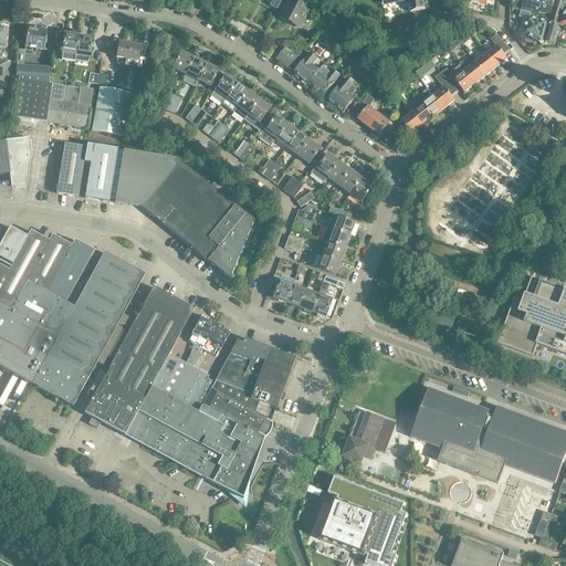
[(307,13),(303,11),(307,3),(301,0),(289,0),(280,18),(300,28),(307,13)]
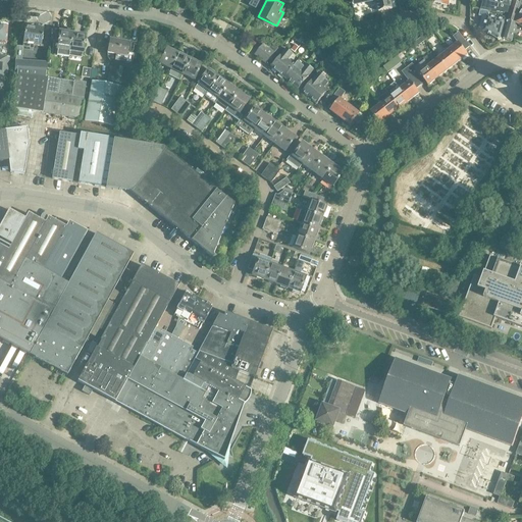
[(351,0),(375,0),(379,12),(392,10),(389,0),(351,0)]
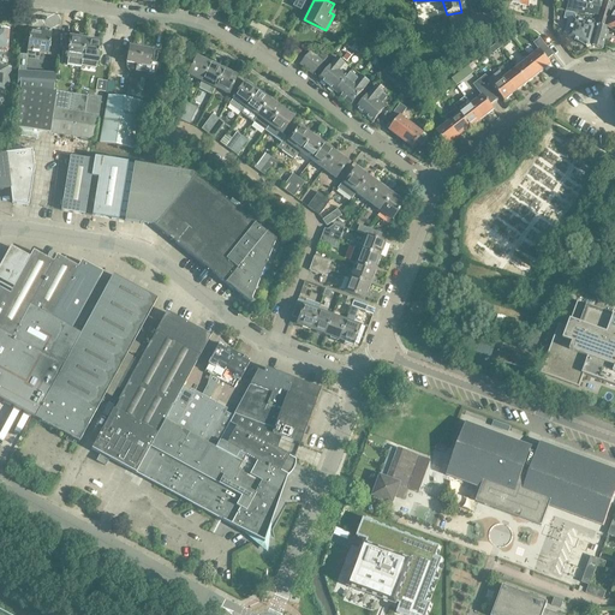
[(578,0),(578,1),(571,0),(569,0),(567,12),(569,12),(575,15),(581,16),(583,11),(586,12),(589,0),(578,0)]
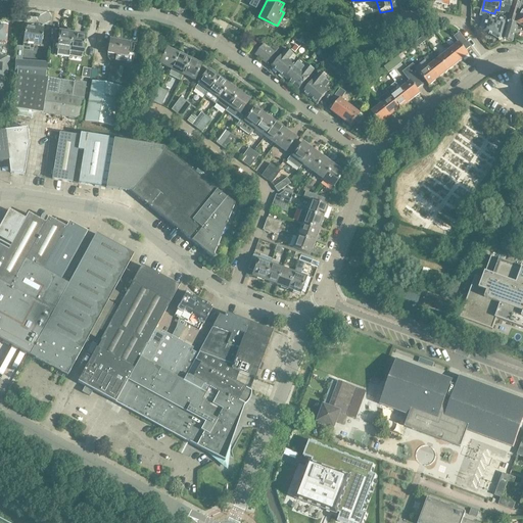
[(512,0),(501,0),(498,10),(497,12),(505,13),(505,12),(509,12),(512,0)]
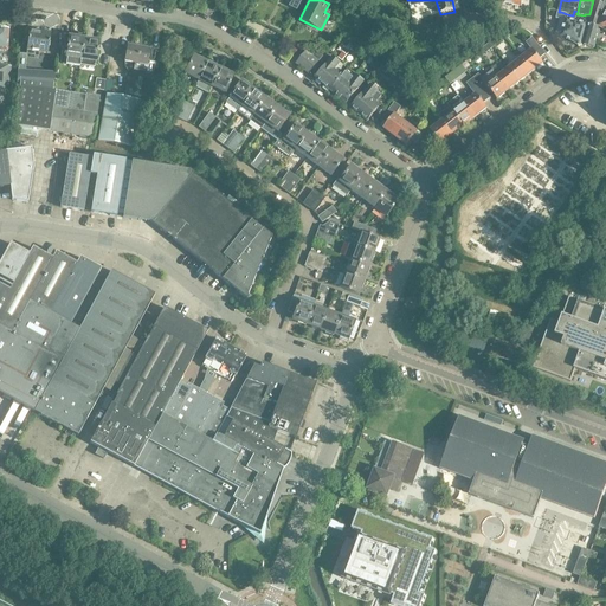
[(597,0),(591,20),(599,23),(605,0),(597,0)]
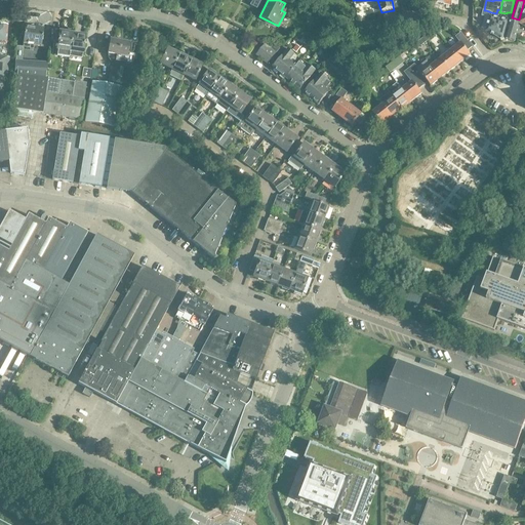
[(494,36),(497,18),(490,16),(491,12),(486,10),(482,28),(486,31),(486,32),(494,36)]
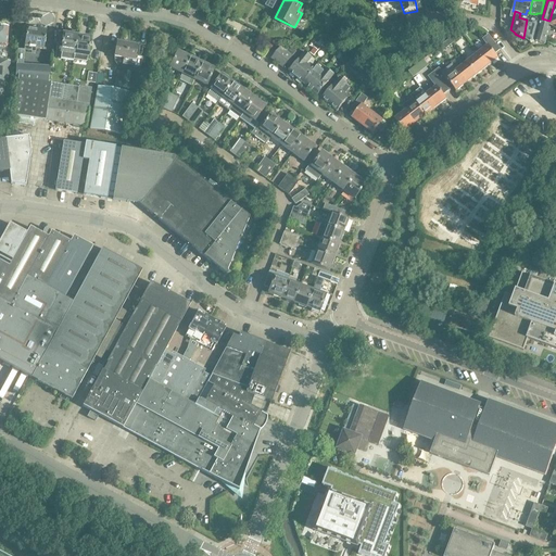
[(528,19),(527,20),(523,38),(530,42),(534,40),(539,22),(531,21),(532,20),(528,19)]
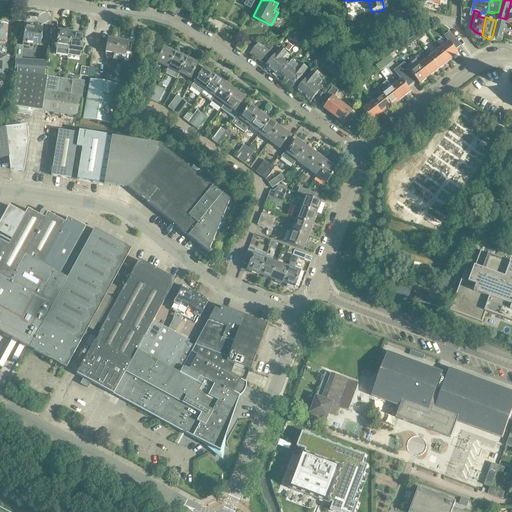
[(505,28),(504,28),(506,23),(498,21),(493,38),(502,40),(505,28)]
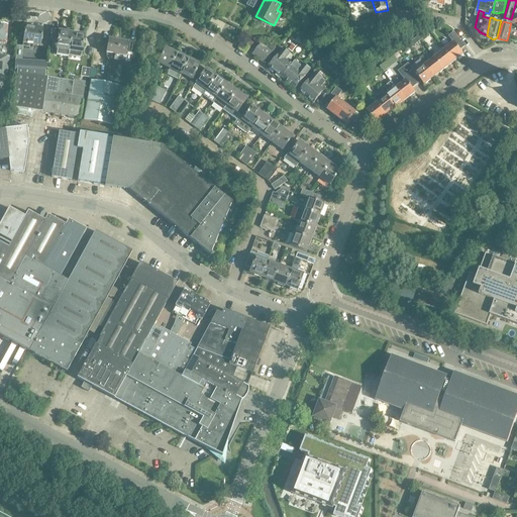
[(0,56),(0,42),(5,43),(7,25),(0,24),(0,97),(6,98),(9,58),(0,56)]
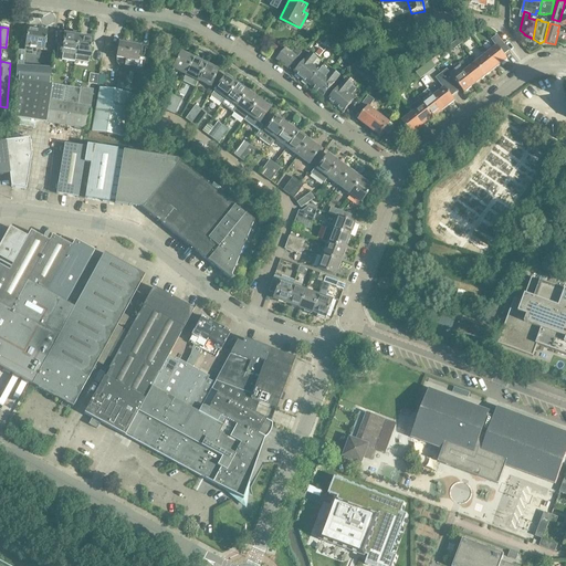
[(23,48),(43,50),(45,31),(27,29),(23,48)]
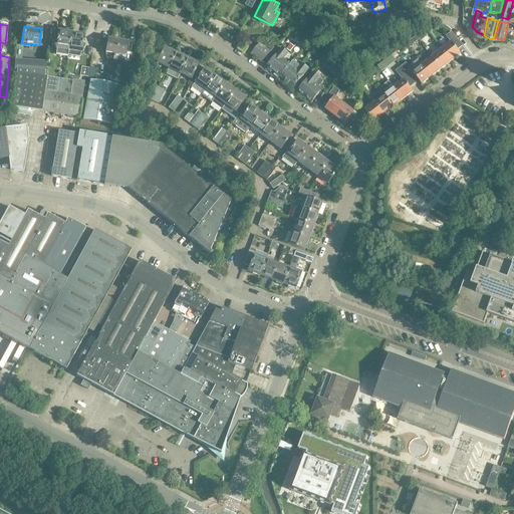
[(58,30),(55,48),(56,48),(56,54),(66,55),(67,50),(70,33),(58,30)]
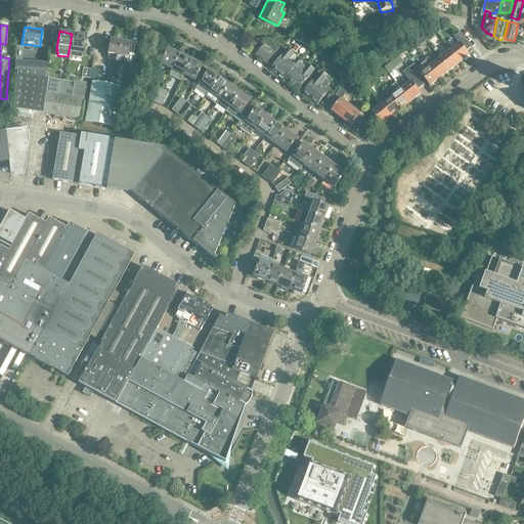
[(427,41),(434,36),(431,32),(423,37),(427,41)]
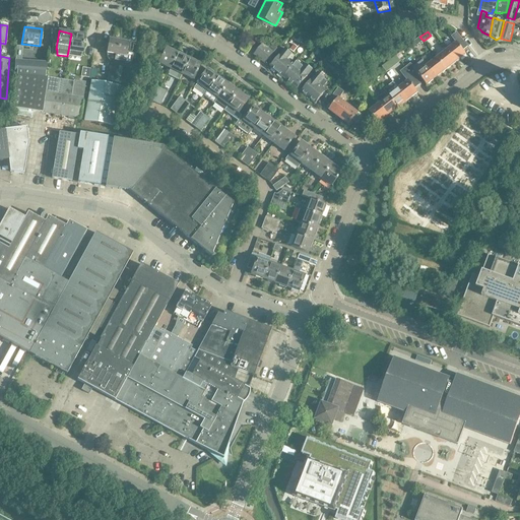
[(447,51),(456,62),(466,55),(462,51),(467,47),(456,33),(451,37),(456,43),(447,51)]
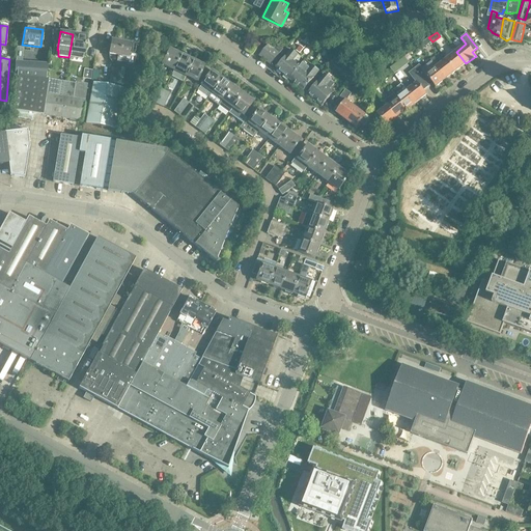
[(70,52),(68,57),(82,59),(83,54),(86,36),(73,34),(70,52)]
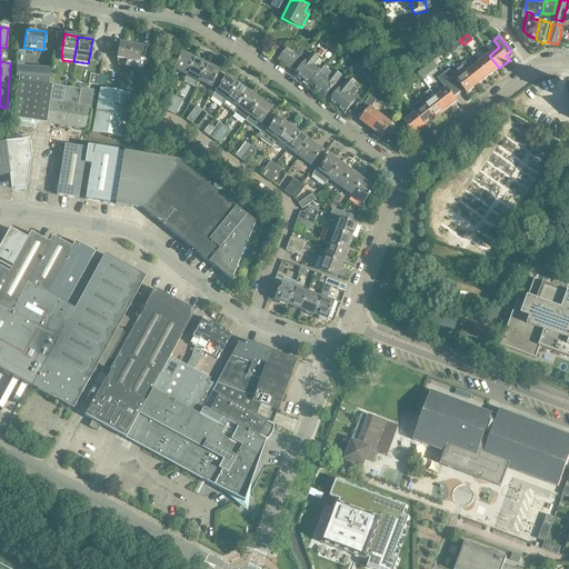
[(463,45),(459,40),(452,46),(456,51),(463,45)]
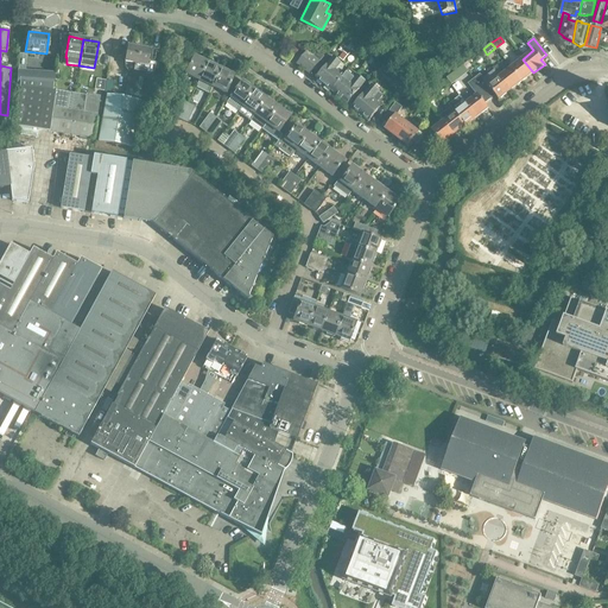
[(106,95),(97,140),(132,146),(140,96),(147,97),(154,63),(147,62),(150,50),(127,46),(124,63),(125,63),(125,65),(126,69),(127,70),(128,71),(124,97),(111,96),(106,95)]
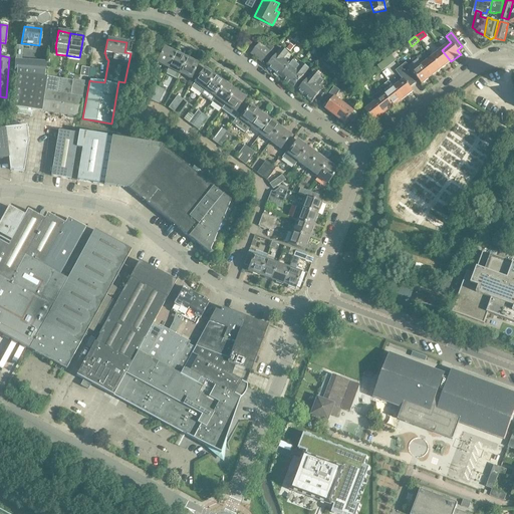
[(260,43),(251,54),(262,63),(274,48),(268,43),(265,47),(260,43)]
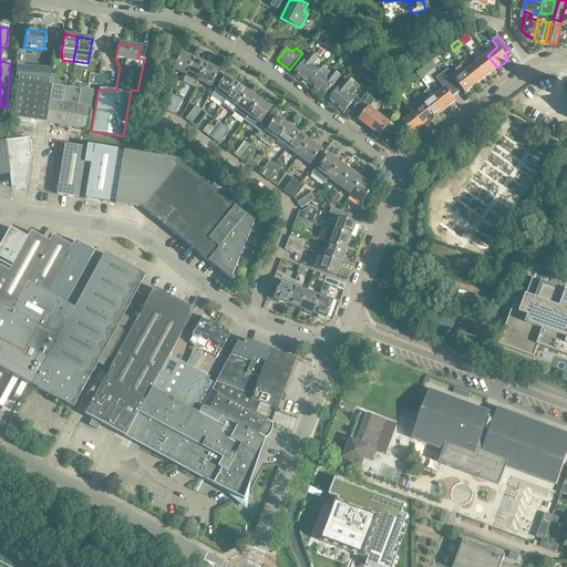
[(24,51),(17,50),(14,82),(18,82),(49,84),(50,68),(22,65),(24,51)]
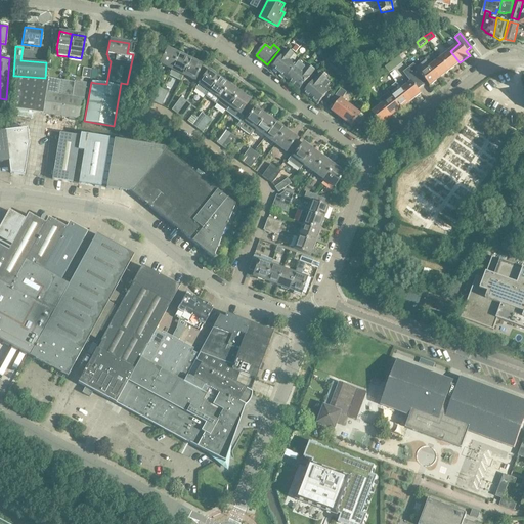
[(172,70),(179,53),(167,48),(160,63),(172,70)]
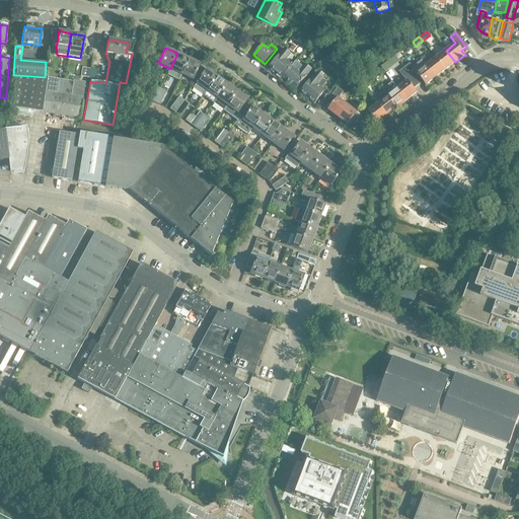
[(270,68),(276,73),(291,54),(284,49),(270,68)]
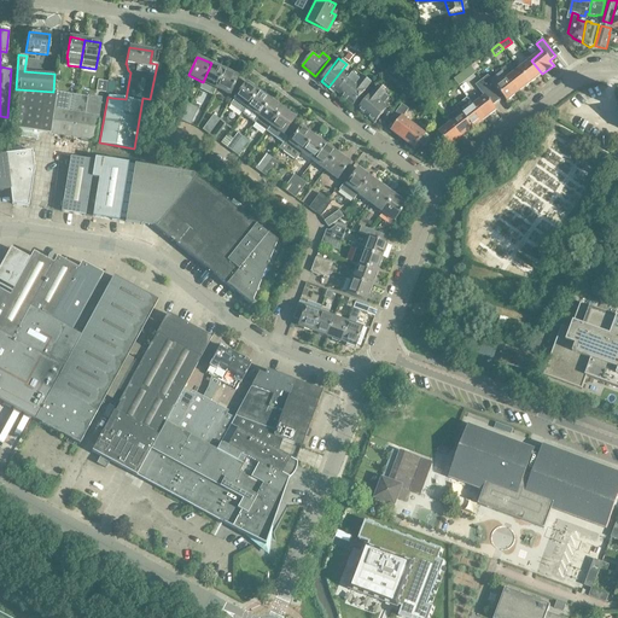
[(386,71),(384,74),(390,79),(394,75),(396,77),(401,70),(401,63),(398,60),(394,68),(391,65),(386,71)]
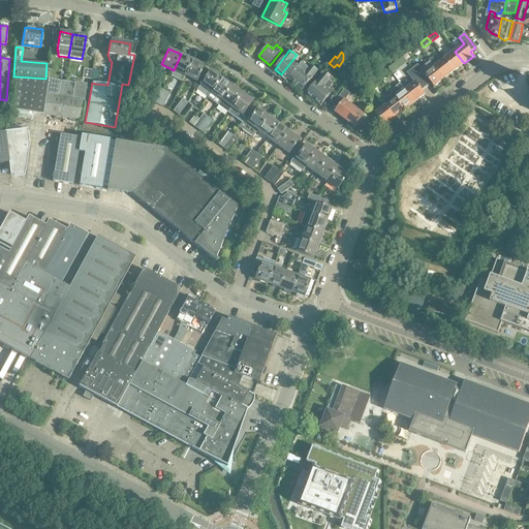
[(454,71),(464,63),(455,52),(444,59),(454,71)]
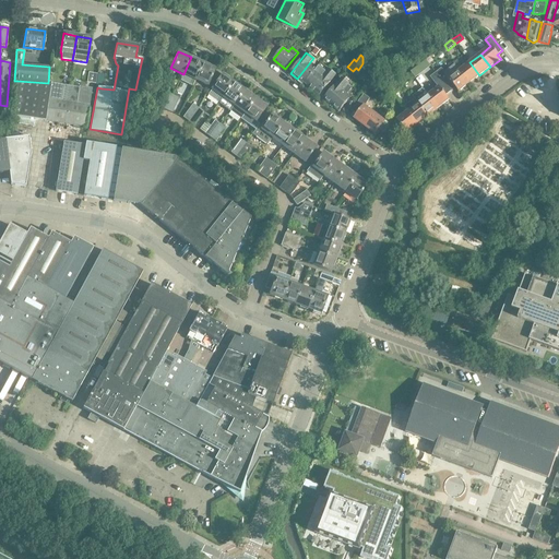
[(191,57),(183,74),(180,80),(192,85),(195,80),(203,63),(191,57)]
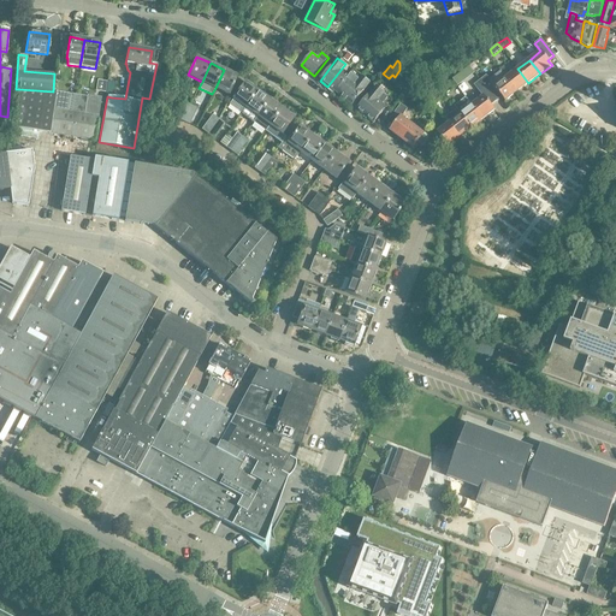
[(349,67),(345,64),(327,87),(336,93),(348,77),(344,75),(349,67)]
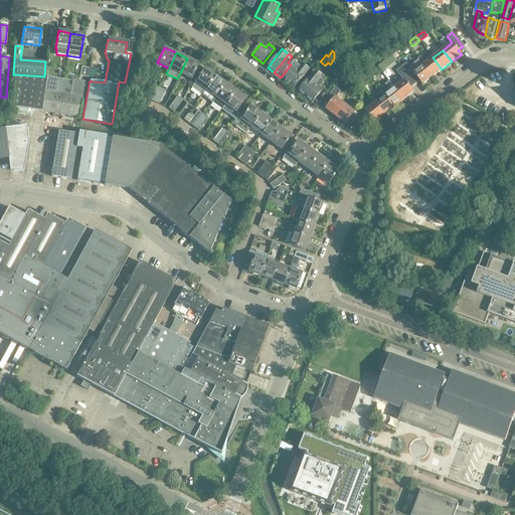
[(422,65),(433,77),(442,69),(433,57),(422,65)]
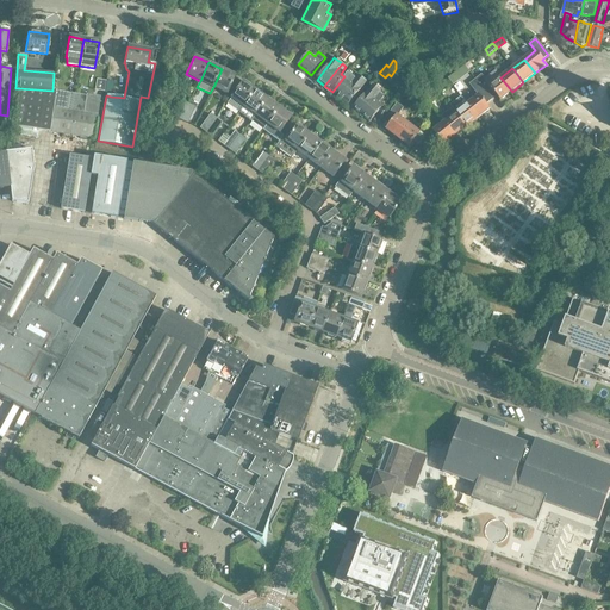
[(235,75),(222,69),(213,87),(226,93),(235,75)]
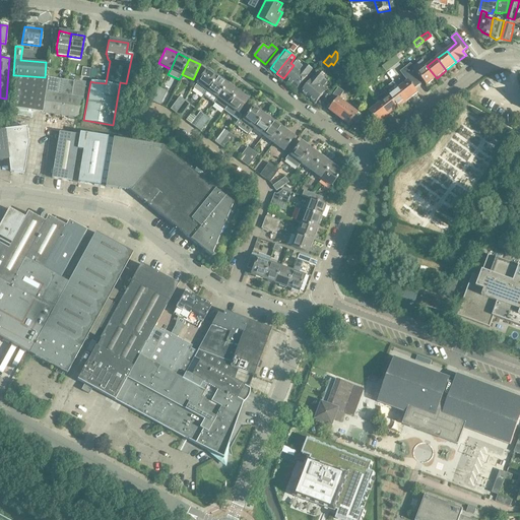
[(339,61),(333,68),(342,76),(348,70),(339,61)]
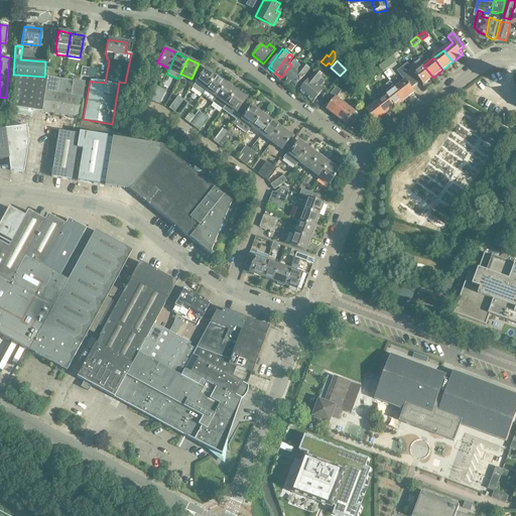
[(420,60),(410,68),(407,63),(402,68),(415,85),(420,81),(423,86),(433,78),(423,66),(420,60)]
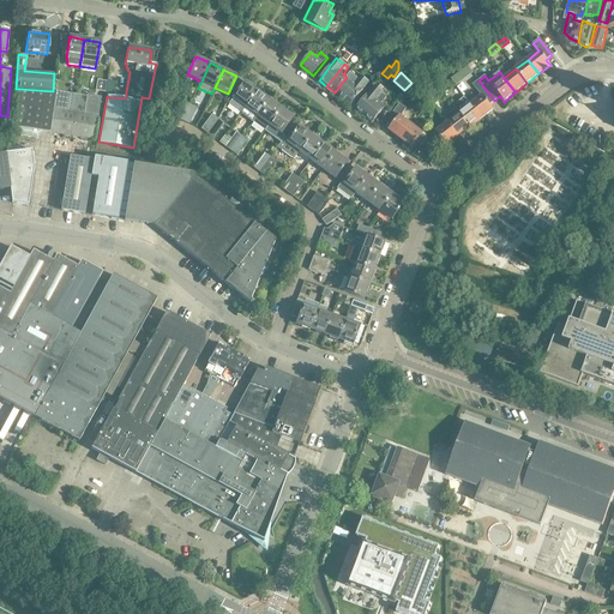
[(160,85),(170,88),(173,76),(162,73),(160,85)]
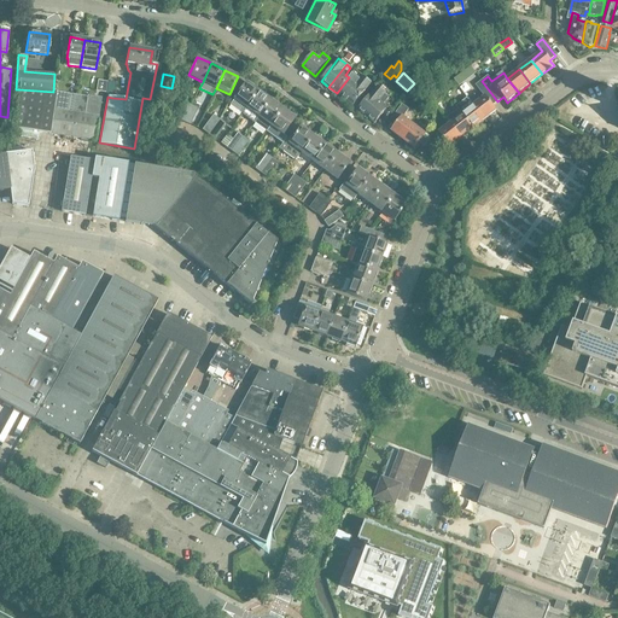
[(353,81),(349,77),(337,93),(345,99),(362,77),(359,74),(353,81)]
